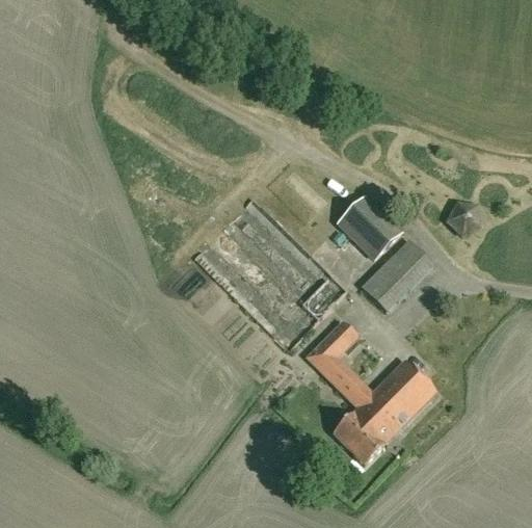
[(253,199),(223,228),(193,258),(288,351),(347,291),(253,199)]
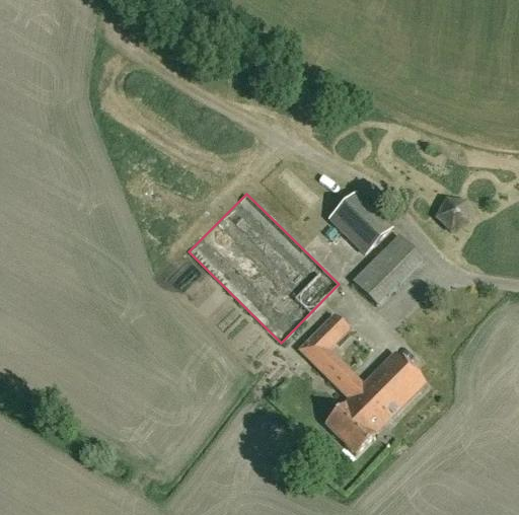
[(328,219),(364,253),(389,228),(355,194),(328,219)]
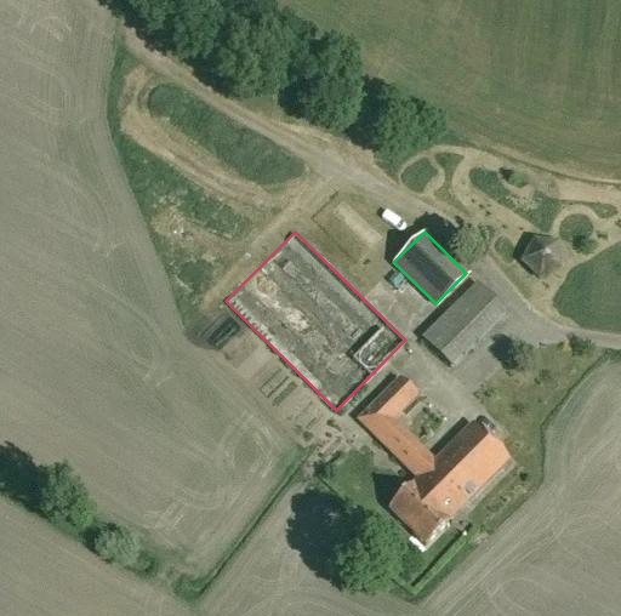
[(533,254),(546,278),(568,266),(553,241),(533,254)]
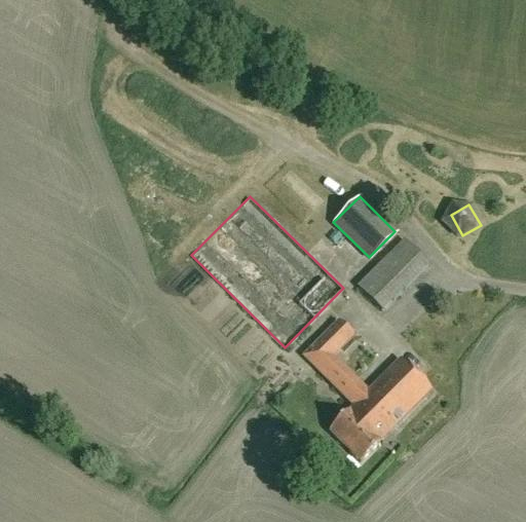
[(380,309),(426,263),(403,238),(355,285),(380,309)]
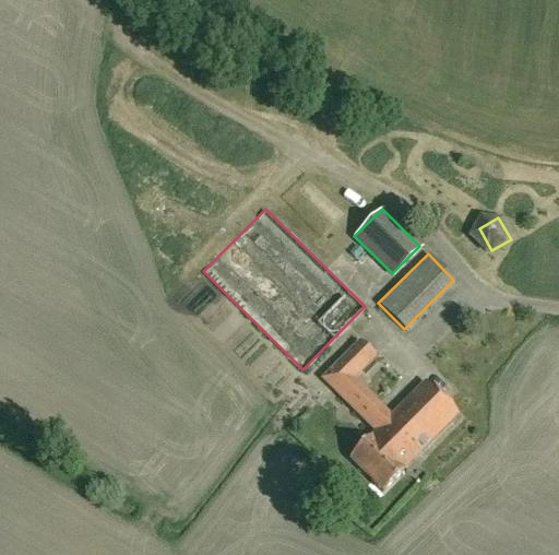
[(402,468),(456,413),(425,380),(385,420),(376,410),(380,405),(352,377),(375,354),(359,339),(321,377),(375,430),(348,457),(381,491),(403,469),(402,468)]
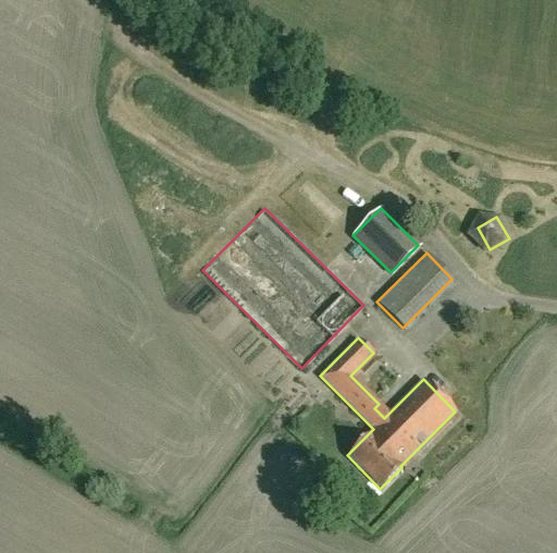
All buildings are outlined.
